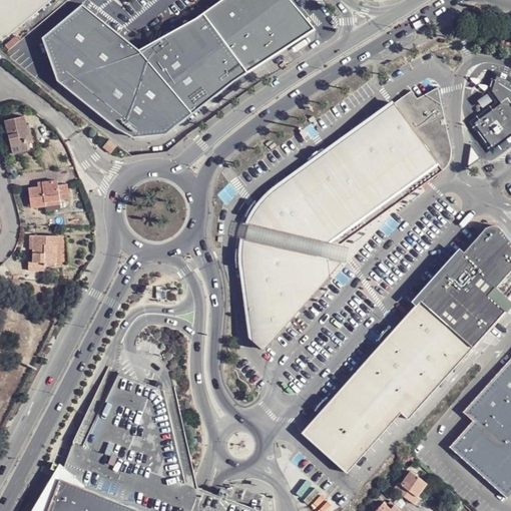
[(0,35),(3,37),(46,0),(0,0),(0,35)]
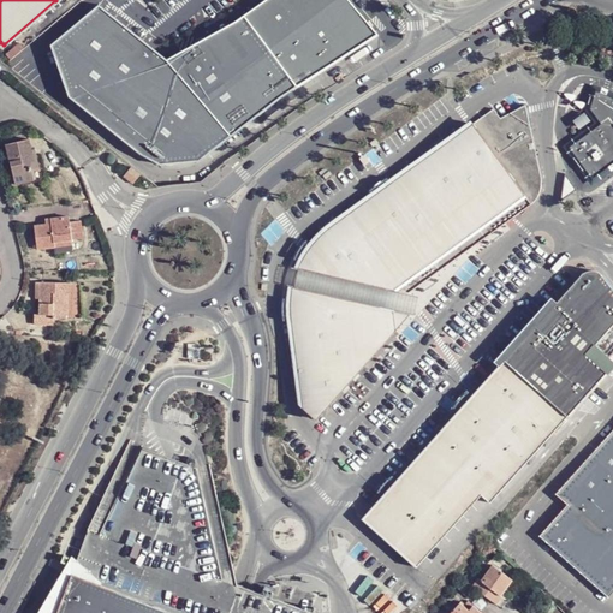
[(121,22),(97,3),(49,43),(67,94),(138,150),(159,162),(197,158),(279,91),(376,31),(350,0),(259,0),(233,18),(165,57),(121,22)]
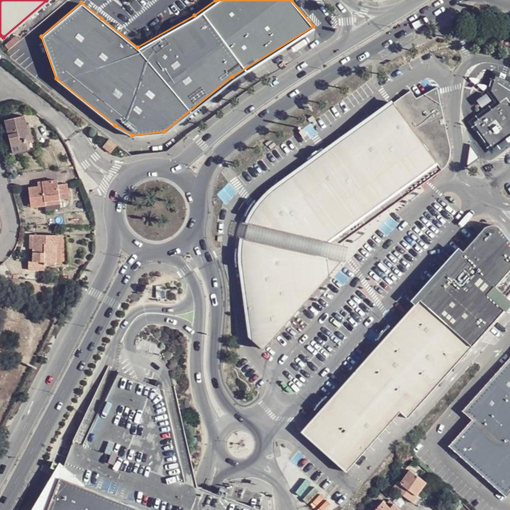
[(501,77),(491,73),(487,90),(496,102),(471,121),(475,127),(473,129),(478,139),(482,136),(491,148),(509,133),(509,81),(509,80),(501,77)]
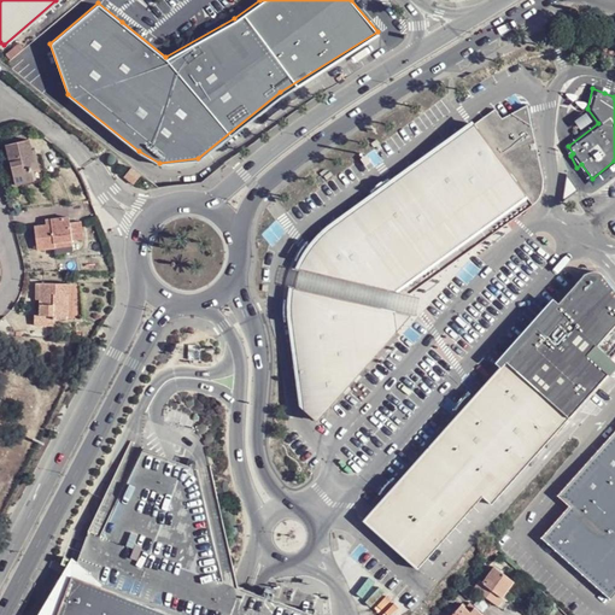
[(543,180),(523,105),(498,119),(492,110),(439,147),(409,168),(374,192),(314,238),(305,247),(309,259),(309,271),(364,285),(408,294),(532,205),(534,203),(538,199),(540,193),(542,188),(543,180)]
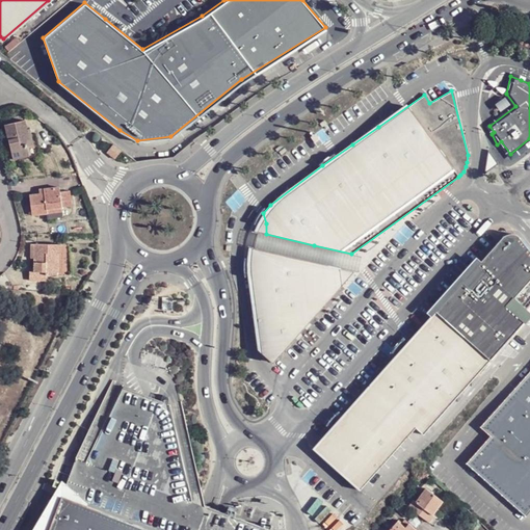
[(21,118),(0,124),(11,159),(27,155),(22,139),(28,138),(21,118)]
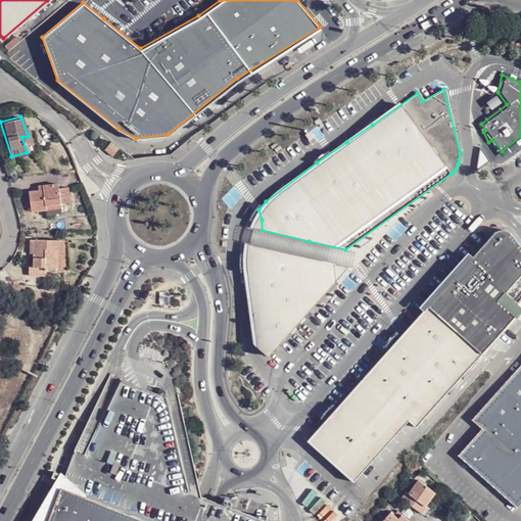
[(110,141),(104,150),(112,155),(119,147),(110,141)]
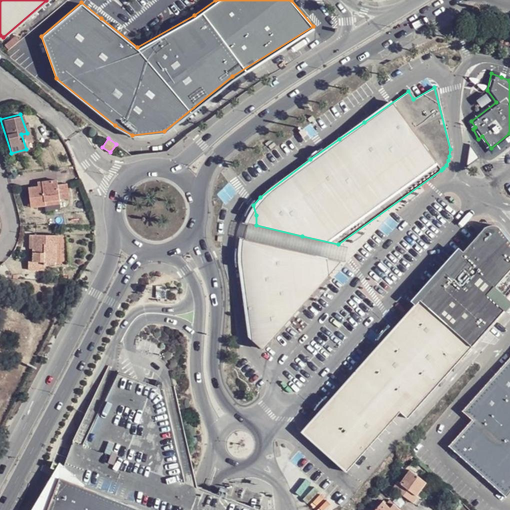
[(464,167),(478,158),(467,144),(464,167)]
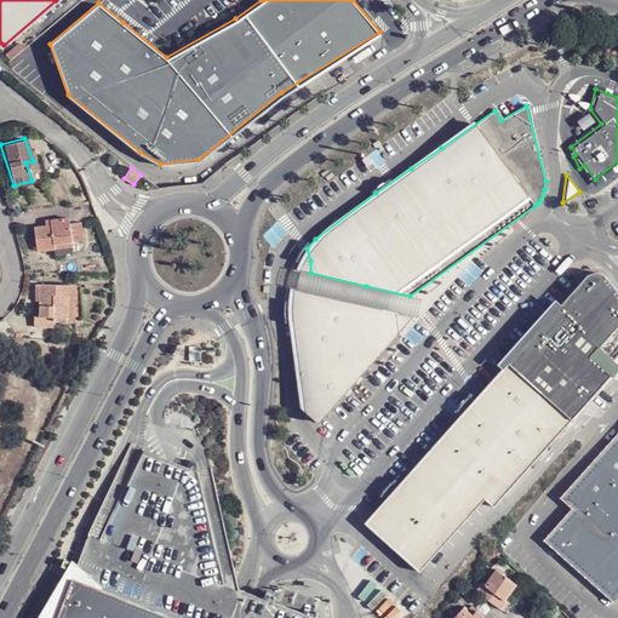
[(45,223),(28,225),(33,250),(56,246),(55,239),(80,234),(76,216),(66,219),(64,213),(44,218),(45,223)]
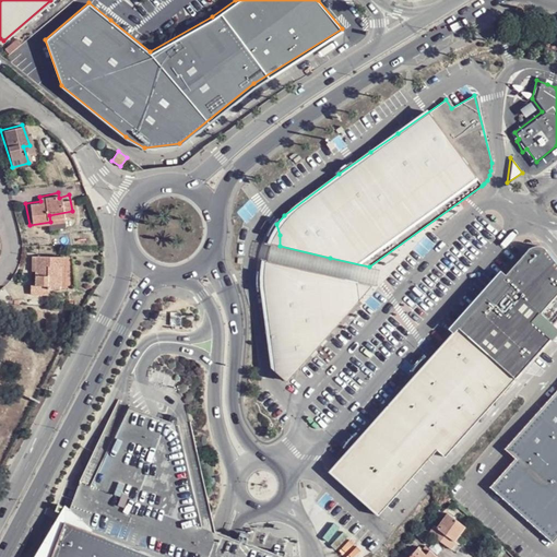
[(280,235),(276,224),(273,230),(269,237),(268,241),(264,247),(263,252),(261,259),(260,264),(260,271),(259,280),(259,284),(260,288),(270,276),(276,264),(280,246),(280,235)]
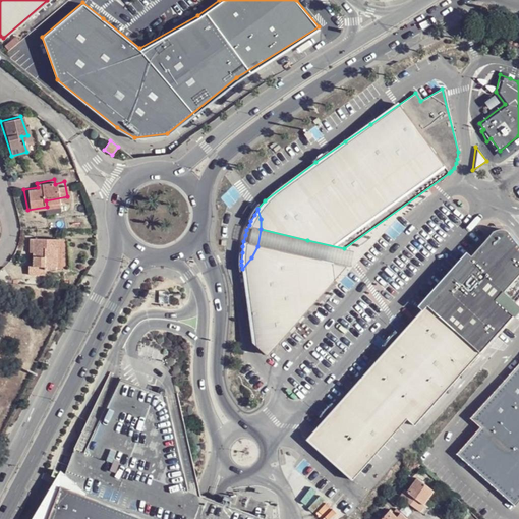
[(305,248),(307,240),(261,229),(257,246),(303,256),(305,248)]
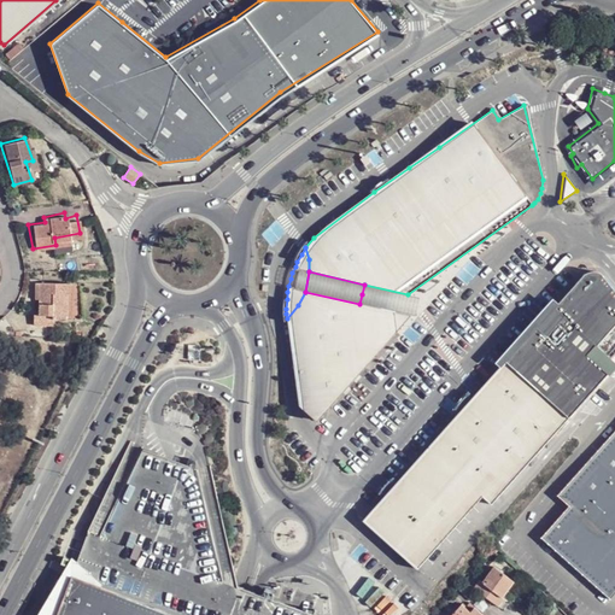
[(74,273),(44,273),(42,302),(35,300),(35,315),(56,316),(56,311),(68,312),(69,285),(74,285),(74,273)]
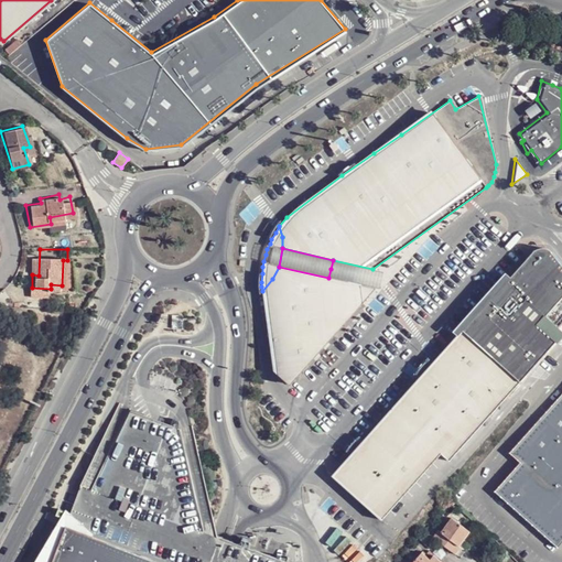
[(530,254),(460,334),(518,386),(561,333),(561,268),(549,251),(546,250),(543,249),(540,249),(538,249),(535,250),(530,254)]
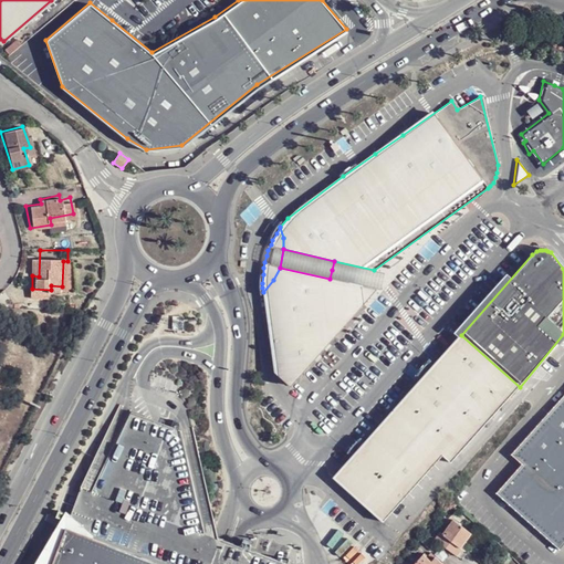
[(332,270),(330,279),(358,285),(361,307),(376,290),(377,290),(378,282),(380,272),(374,270),(334,261),(332,270)]
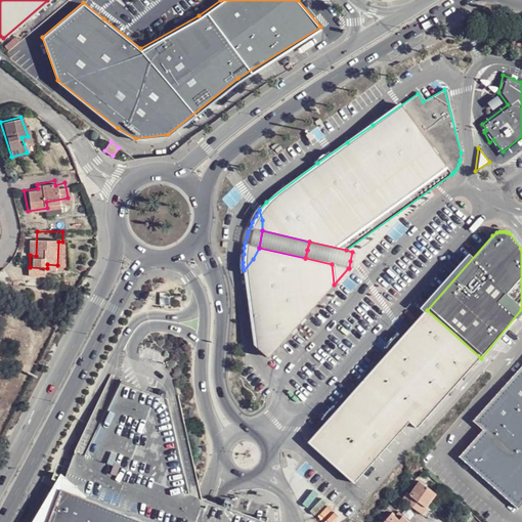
[(305,258),(259,248),(253,259),(244,270),(256,347),(267,357),(294,328),(321,297),(334,285),(332,264),(305,258)]
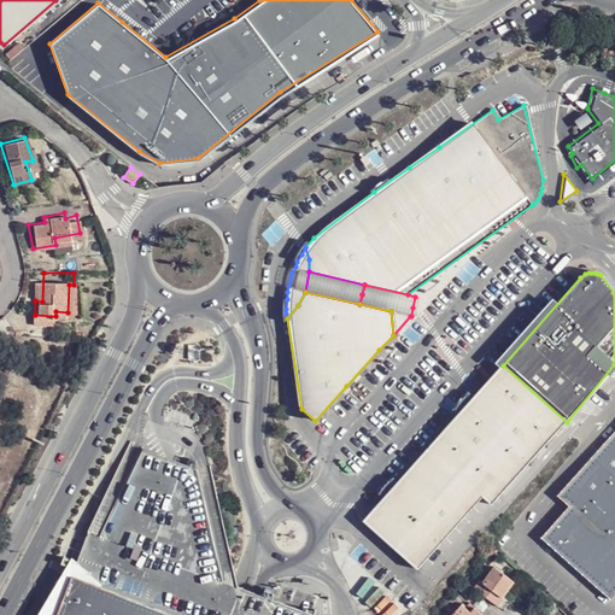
[(567,422),(503,365),(361,523),(415,572),(480,498),(488,507),(567,422)]
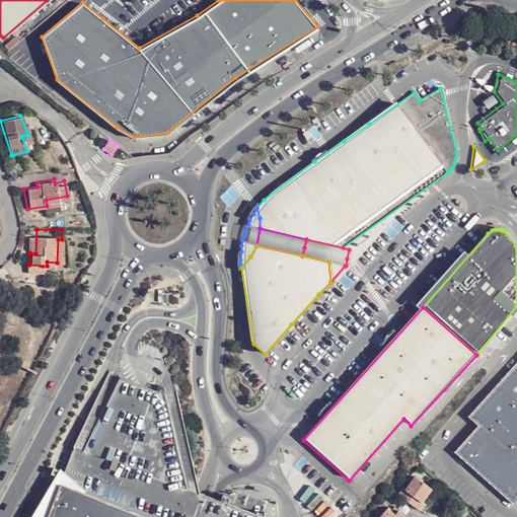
[(516,358),(466,416),(476,424),(453,450),(512,503),(516,496),(516,358)]
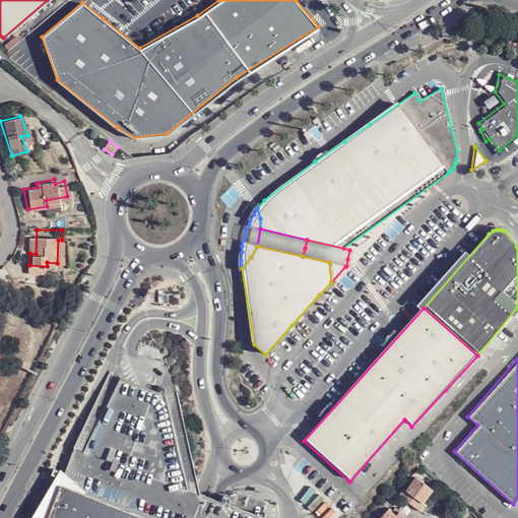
[(260,517),(257,515),(211,499),(202,495),(190,490),(186,488),(164,394),(116,378),(81,451),(76,448),(70,446),(56,476),(177,517),(260,517)]
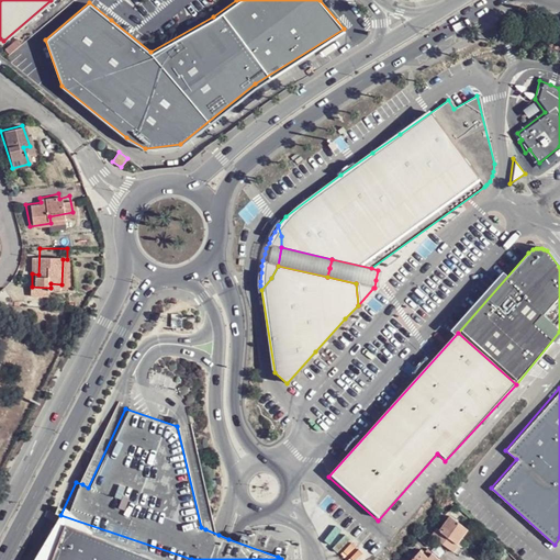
[(191,559),(60,515),(43,559),(191,559)]
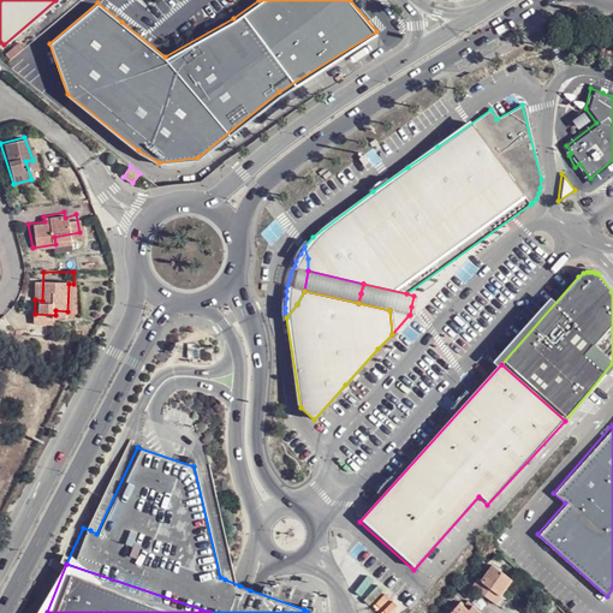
[(498,594),(512,579),(494,564),(480,578),(477,576),(470,583),(493,603),(500,596),(498,594)]
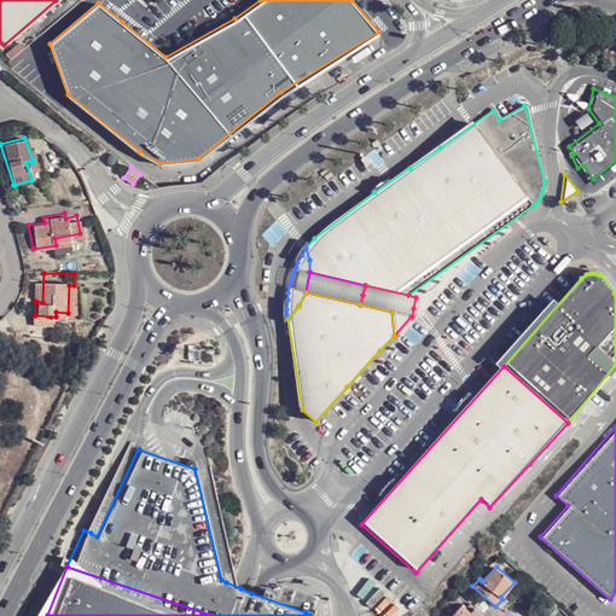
[(469,602),(475,596),(464,583),(457,591),(469,602)]
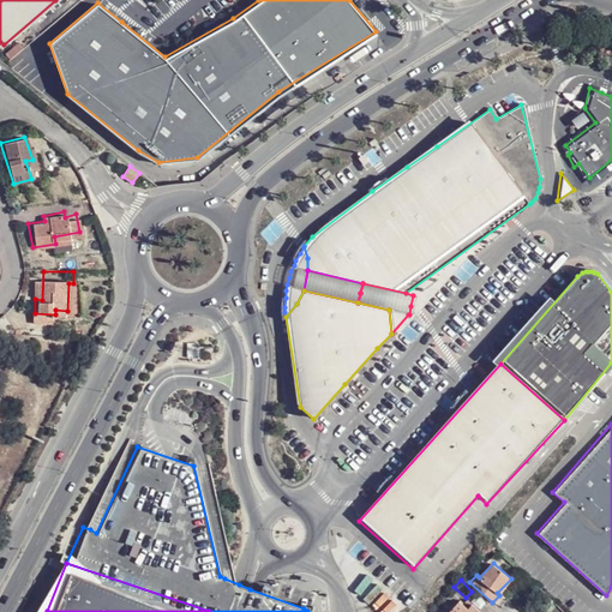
[(471,611),(474,609),(463,598),(460,603),(456,599),(443,611),(471,611)]
